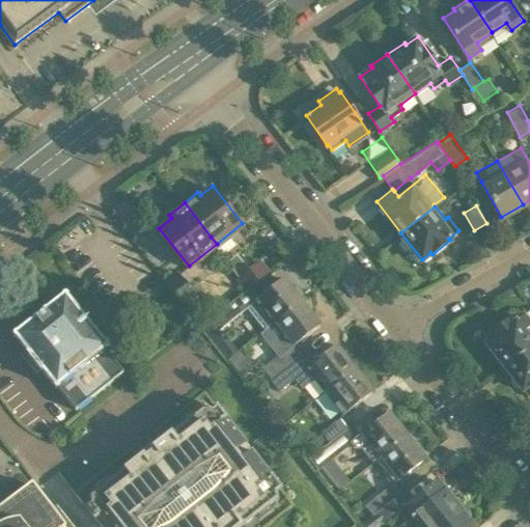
[(248,267),(238,253),(227,262),(238,276),(248,267)]
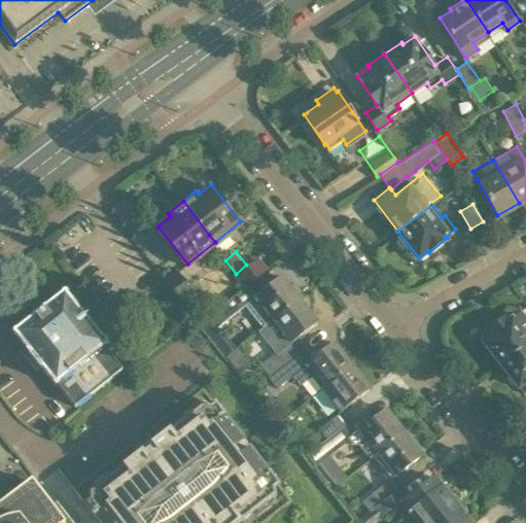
[(247,283),(248,284),(268,268),(258,255),(236,274),(245,285),(247,283)]
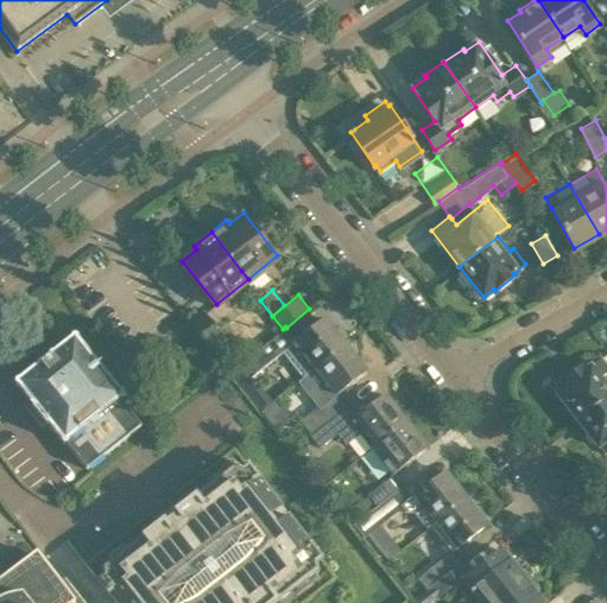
[(191,321),(210,344),(225,334),(206,309),(191,321)]
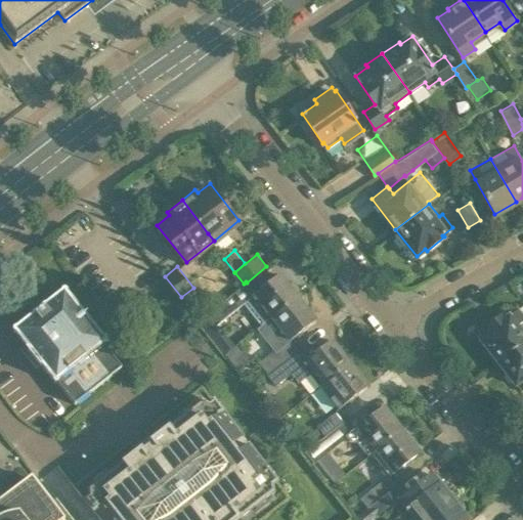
[(254,292),(247,283),(246,282),(244,284),(207,313),(216,325),(246,302),(262,323),(272,315),(299,296),(279,271),(254,292)]
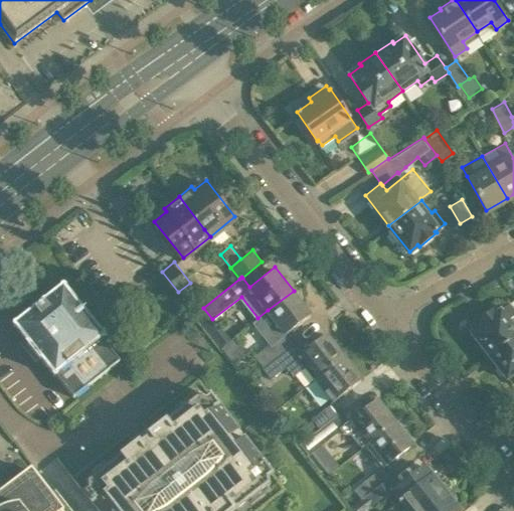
[(62,285),(15,323),(28,340),(27,340),(39,356),(40,355),(54,373),(55,372),(73,394),(120,358),(102,335),(103,335),(62,285)]
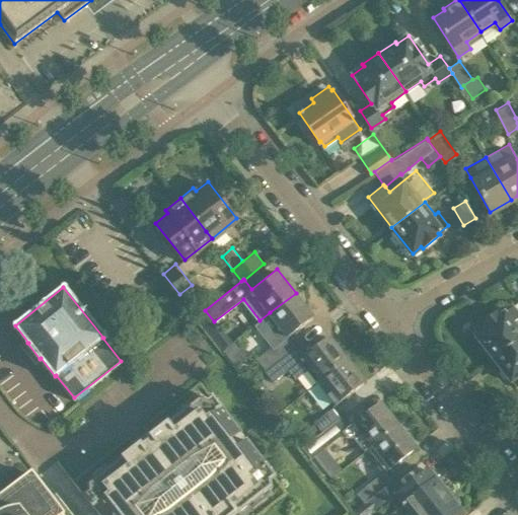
[(260,320),(254,324),(272,346),(262,354),(271,366),(296,346),(288,336),(313,315),(296,293),(270,312),(260,320)]
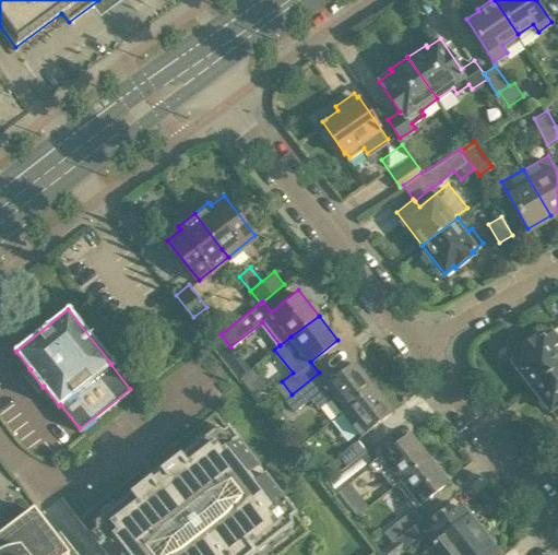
[(531,385),(557,363),(557,347),(556,345),(557,343),(557,338),(555,334),(557,332),(557,325),(539,338),(536,332),(517,346),(514,345),(506,352),(531,385)]
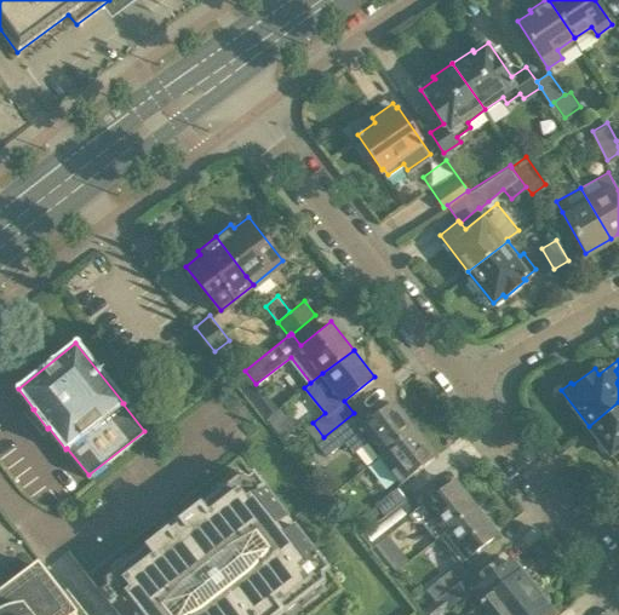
[(317,442),(327,455),(345,442),(354,453),(373,438),(383,450),(413,427),(391,400),(361,423),(354,413),(324,437),(317,442)]
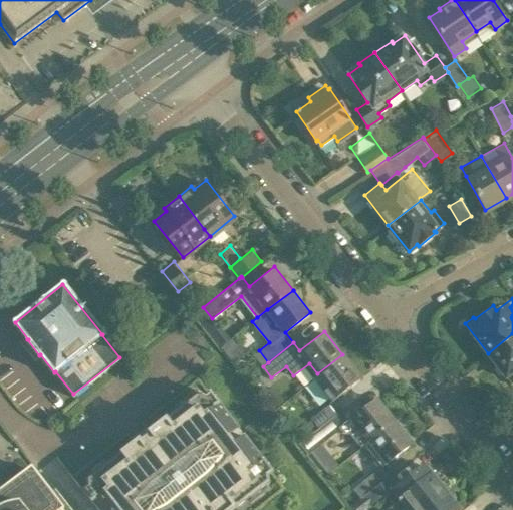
[(512,333),(488,353),(496,363),(495,366),(500,373),(504,373),(512,385),(512,333)]
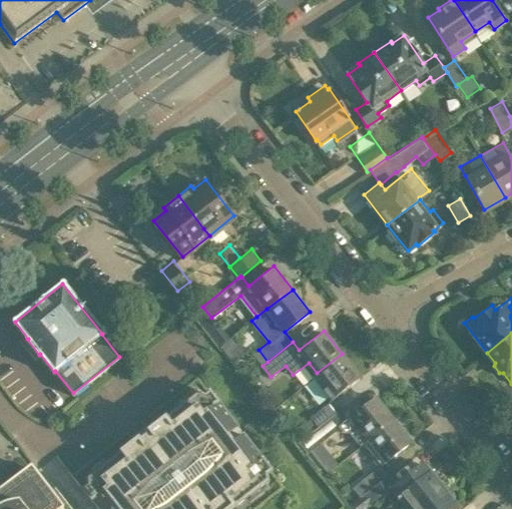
[(342,354),(317,373),(327,386),(324,389),(332,399),(360,376),(342,354)]
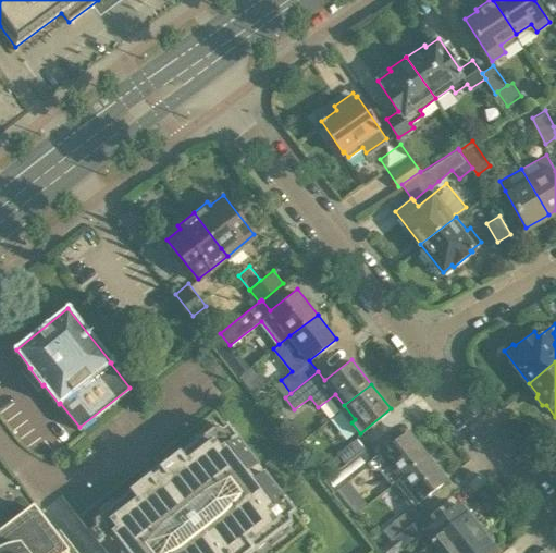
[(91,530),(108,552),(248,552),(289,521),(288,514),(294,511),(227,425),(222,429),(215,426),(95,519),(96,527),(91,530)]
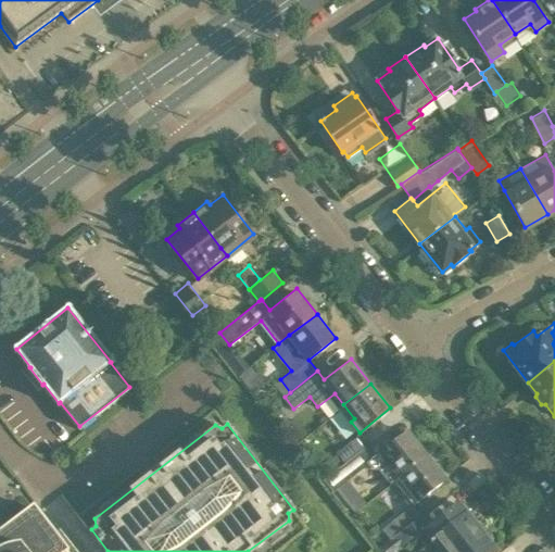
[(394,477),(426,453),(406,428),(371,455),(364,446),(344,460),(323,478),(331,489),(366,461),(370,466),(379,467),(391,481),(394,478),(394,477)]
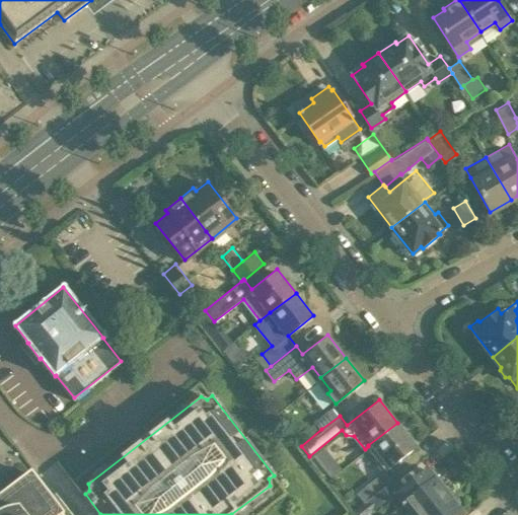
[(321,429),(340,416),(331,406),(314,420),(321,429)]
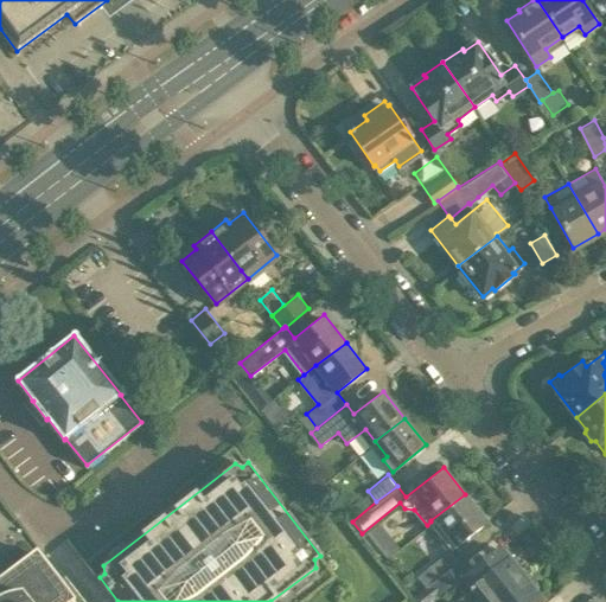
[(452,549),(486,522),(465,494),(431,520),(431,522),(452,549)]
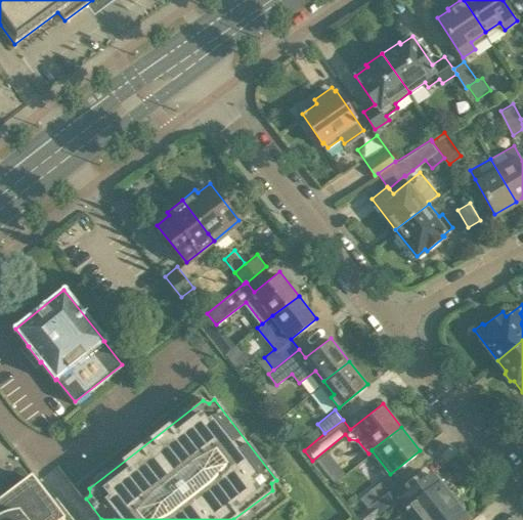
[(396,504),(408,519),(416,519),(452,492),(442,479),(439,481),(432,472),(402,494),(395,484),(378,499),(387,511),(396,504)]
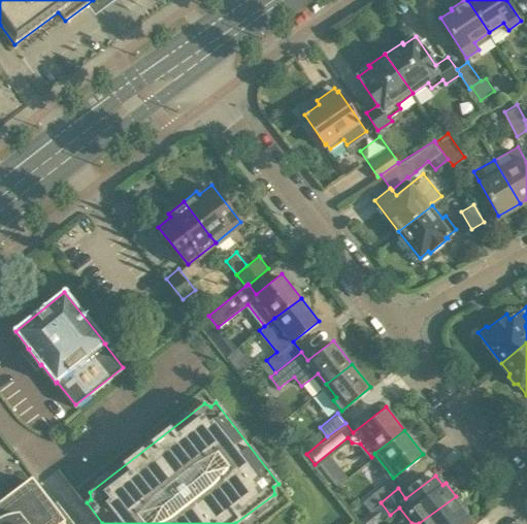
[(381,502),(398,488),(391,479),(371,493),(380,503),(381,502)]
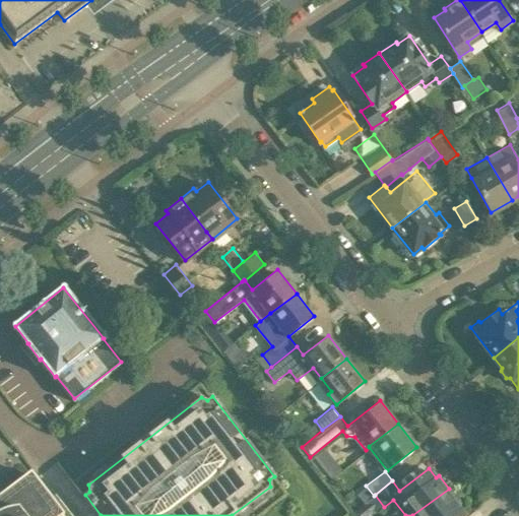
[(62,515),(63,515),(30,472),(0,495),(0,515),(62,515)]
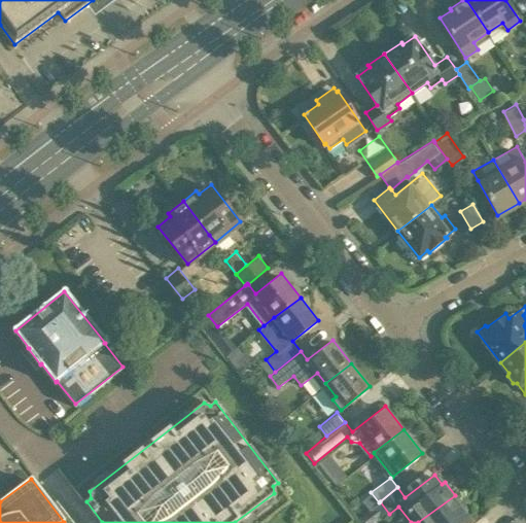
[(466,510),(455,495),(418,522),(467,522),(470,521),(463,512),(466,510)]
